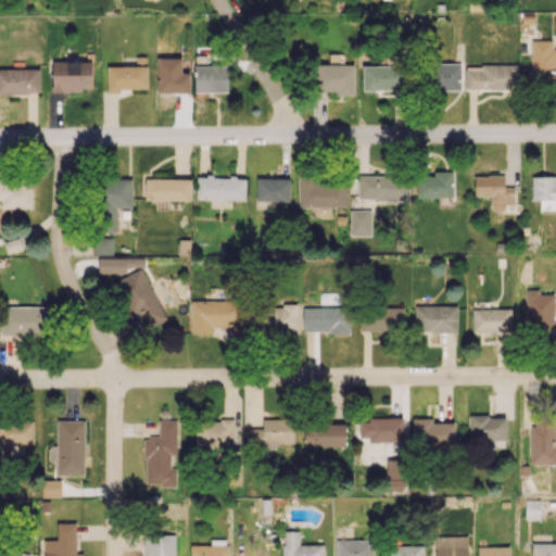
[(555,39),(531,40),(532,78),(555,78),(555,39)]
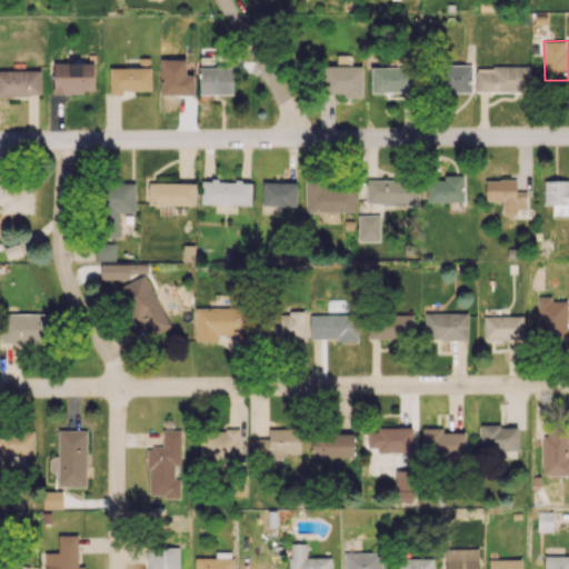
[(151,90),(151,57),(138,57),(138,67),(110,68),(110,95),(122,95),(122,90),(151,90)]
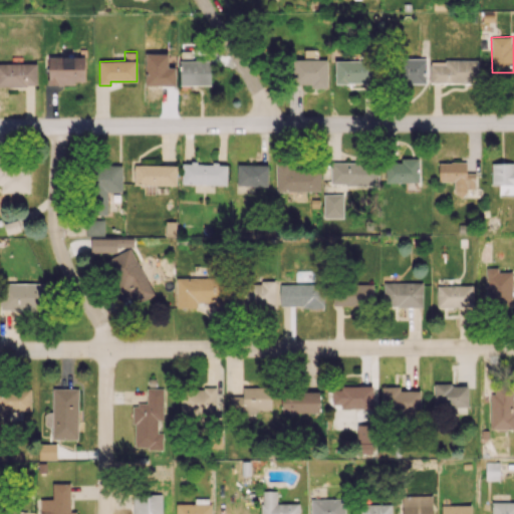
[(145,82),(175,83),(176,54),(146,53),(145,82)]
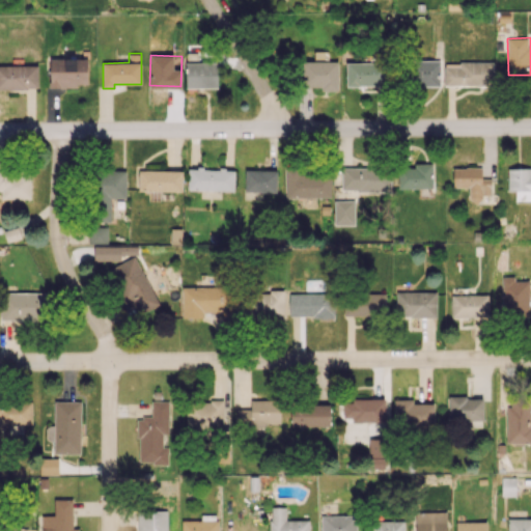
[(87,58),(50,59),(51,87),(88,86),(87,58)]
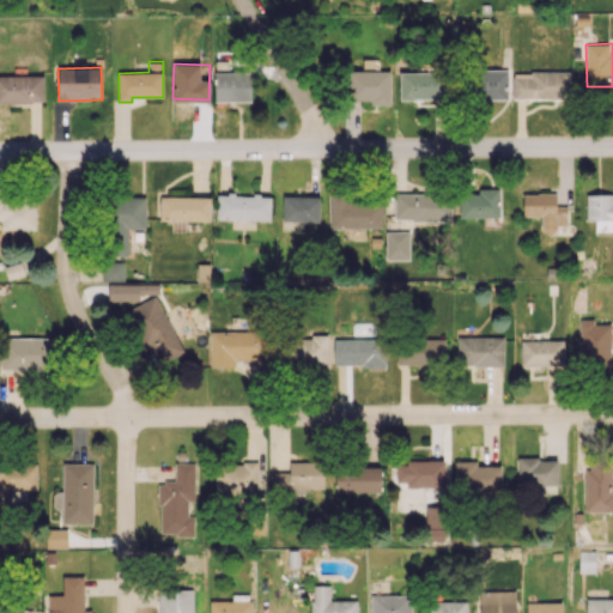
[(508,70),(477,70),(477,98),(508,98),(508,70)]
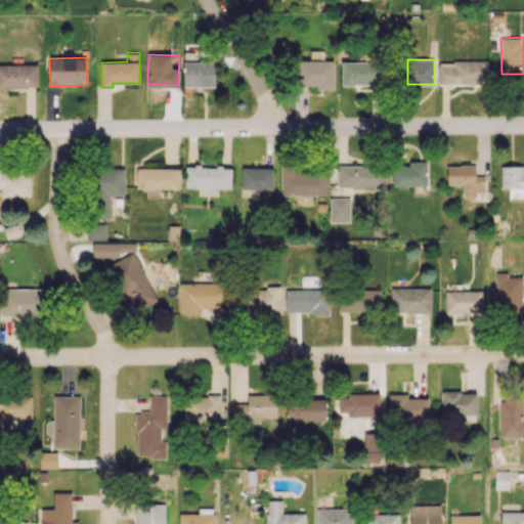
[(334,60),(299,60),(298,86),(317,86),(317,89),(334,89),(334,60)]
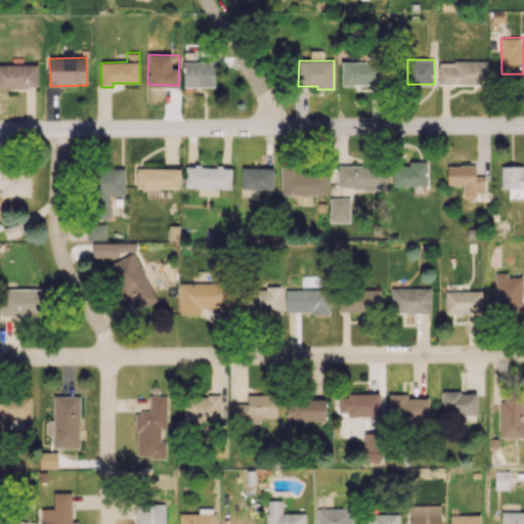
[(487,60),(452,60),(452,62),(439,62),(438,84),(487,85),(487,60)]
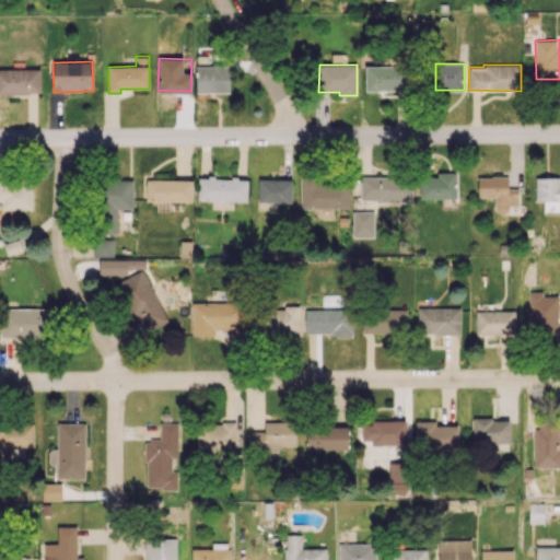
[(365,91),(405,91),(405,66),(365,66),(365,91)]
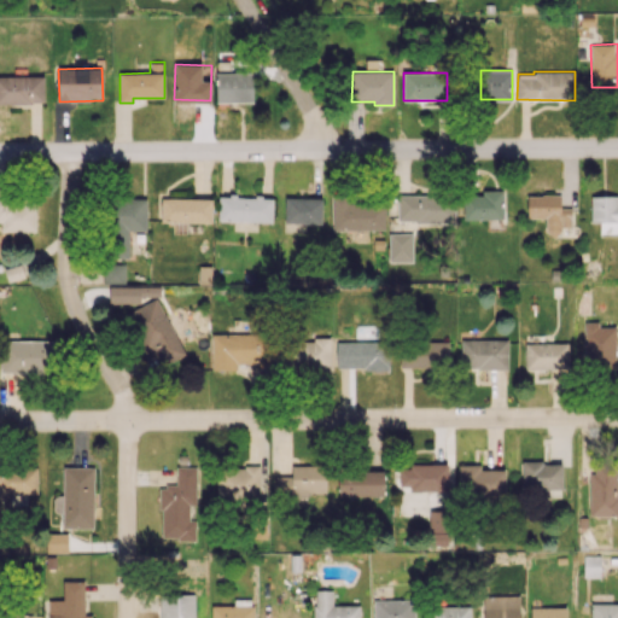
[(0,103),(45,103),(44,76),(0,76),(0,103)]
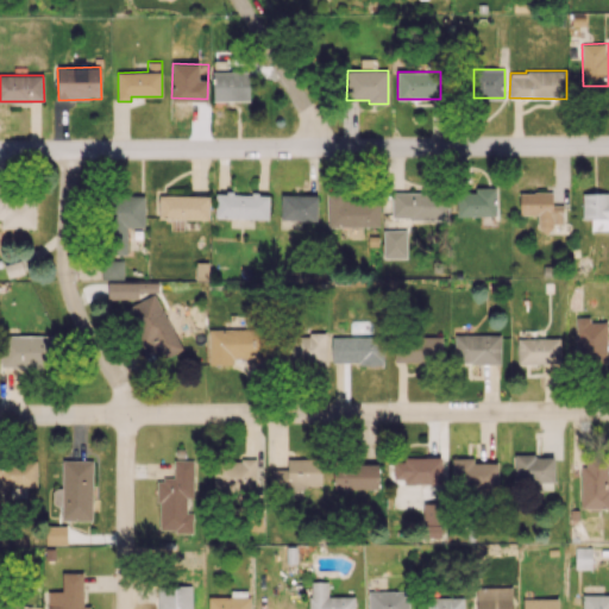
[(496,187),(475,188),(475,193),(456,193),(457,217),(496,215),(496,187)]
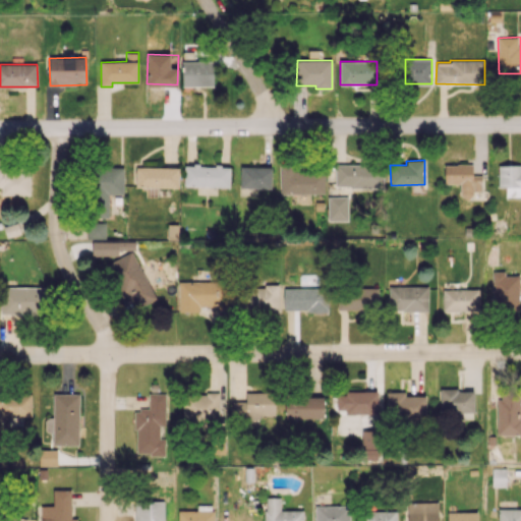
[(445,164),(445,183),(460,184),(460,199),(472,199),(472,190),(481,191),(482,175),(472,175),(472,165),(445,164)]
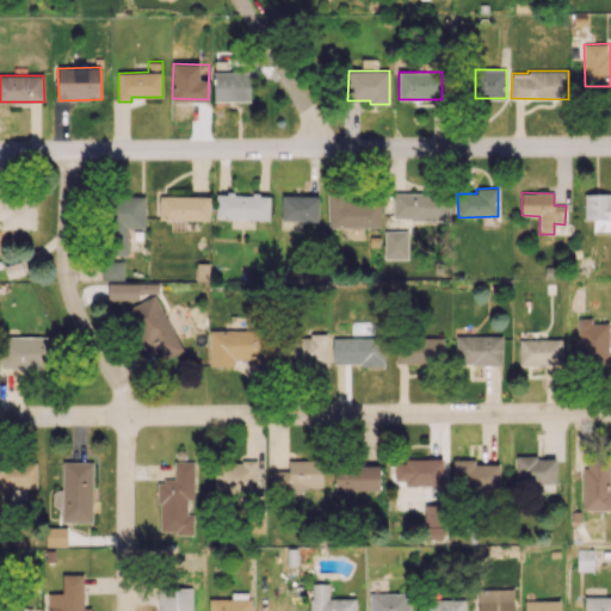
[(269,220),(270,195),(216,193),(215,217),(269,220)]
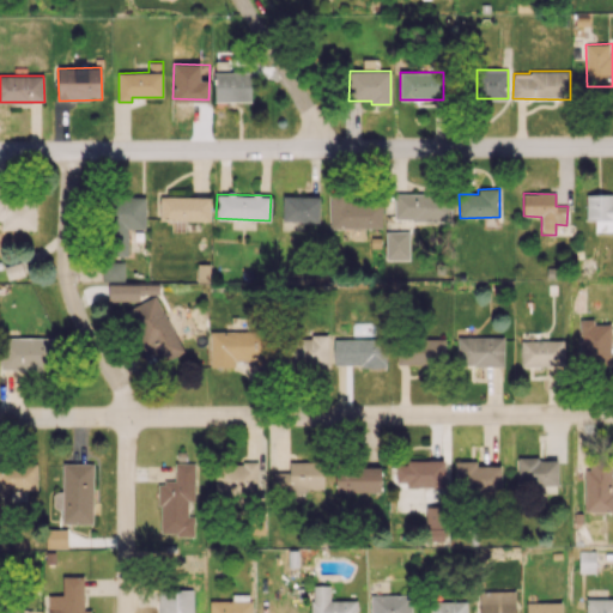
[(331,226),(381,229),(382,201),(345,200),(345,195),(331,194),(331,226)]
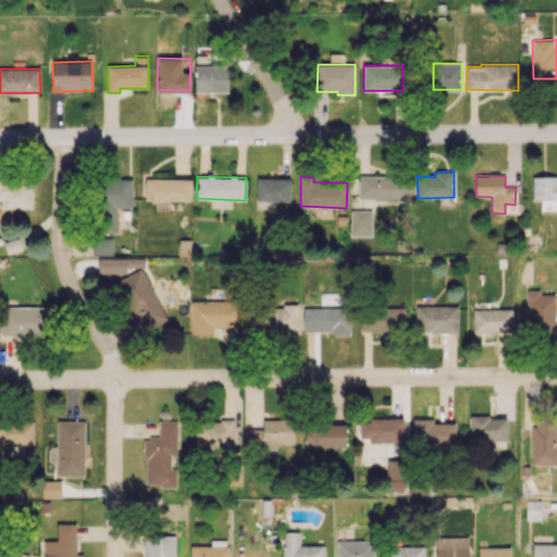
[(358,200),(409,201),(410,177),(359,176),(358,200)]
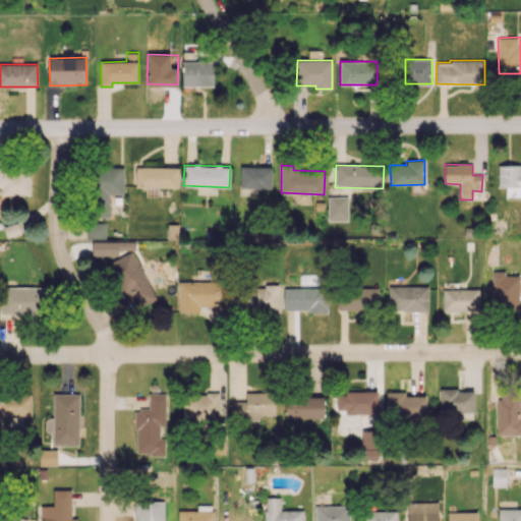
[(506,196),(520,196),(520,165),(499,165),(499,187),(506,187),(506,196)]
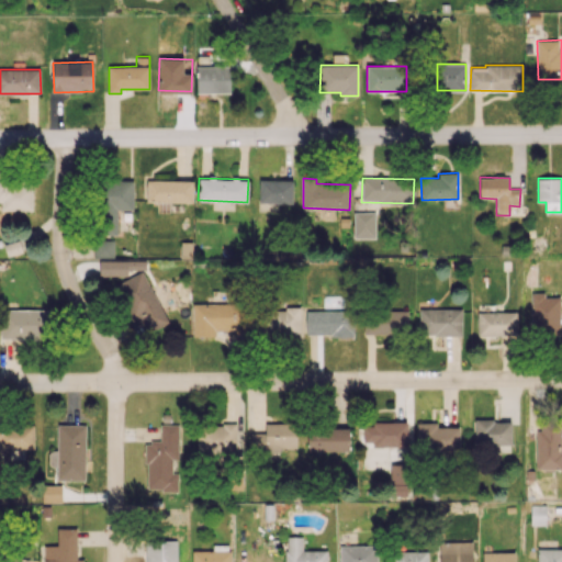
[(258,211),(278,212),(278,203),(292,204),(293,180),(259,179),(258,211)]
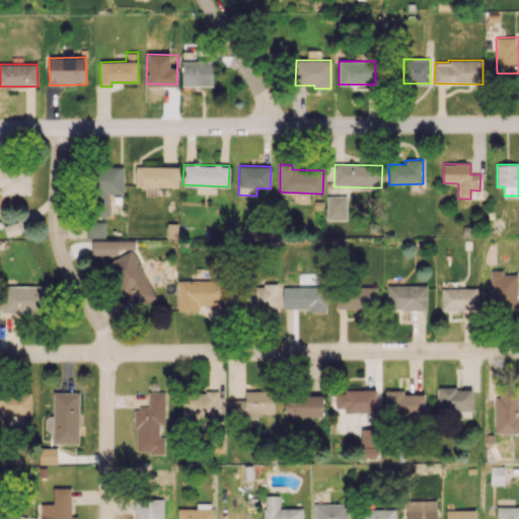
[(178,166),(136,166),(136,186),(178,187),(178,166)]
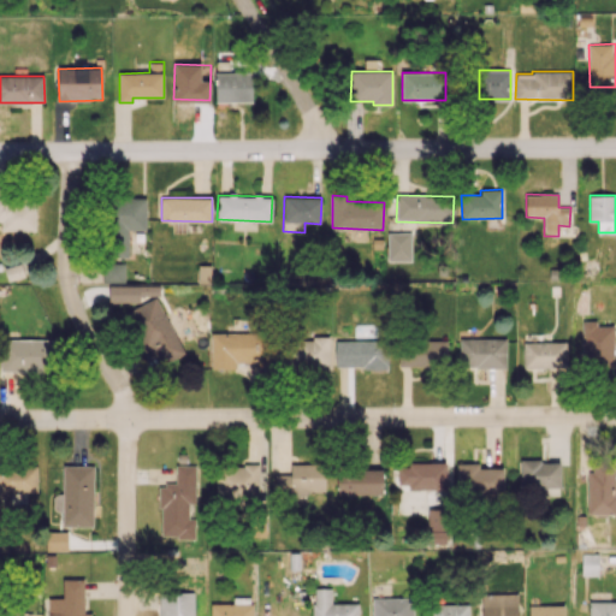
[(0,220),(3,221),(3,230),(35,231),(36,200),(0,199),(0,220)]
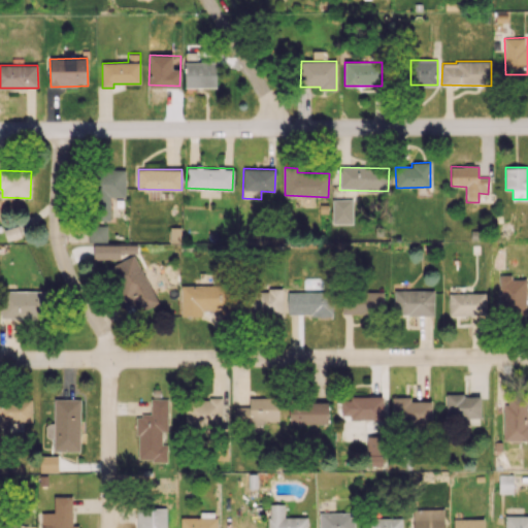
[(125,170),(92,170),(92,221),(110,221),(110,197),(125,197),(125,170)]
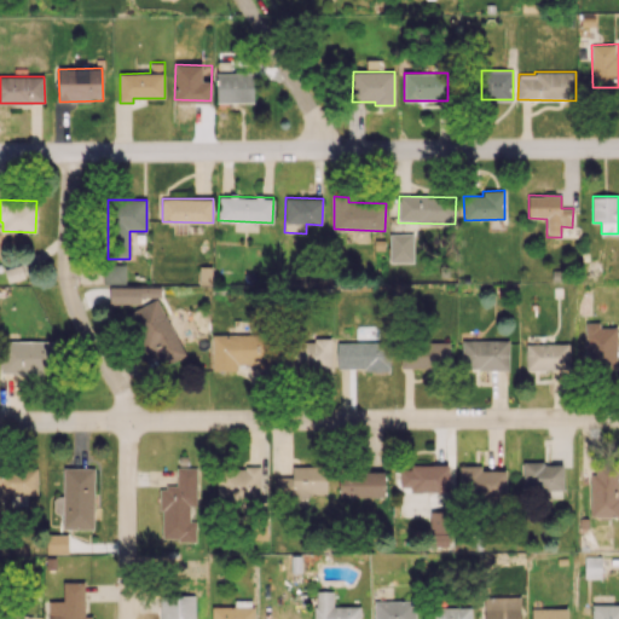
[(414,262),(414,233),(389,233),(389,262),(414,262)]
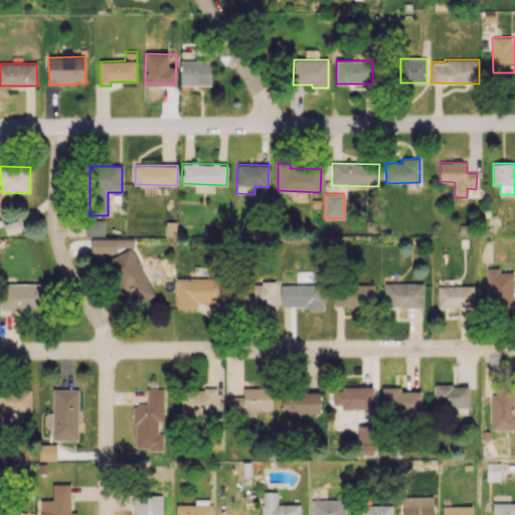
[(105,220),(86,220),(86,235),(105,234),(105,220)]
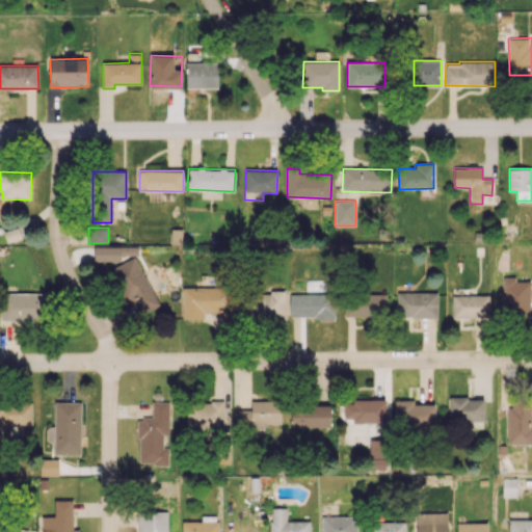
[(183,229),(171,229),(171,244),(182,244),(183,229)]
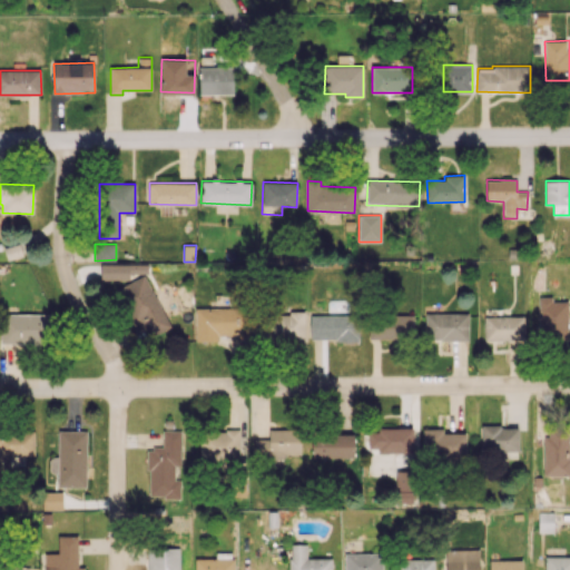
[(130,279),(130,274),(148,274),(148,264),(100,264),(101,279),(130,279)]
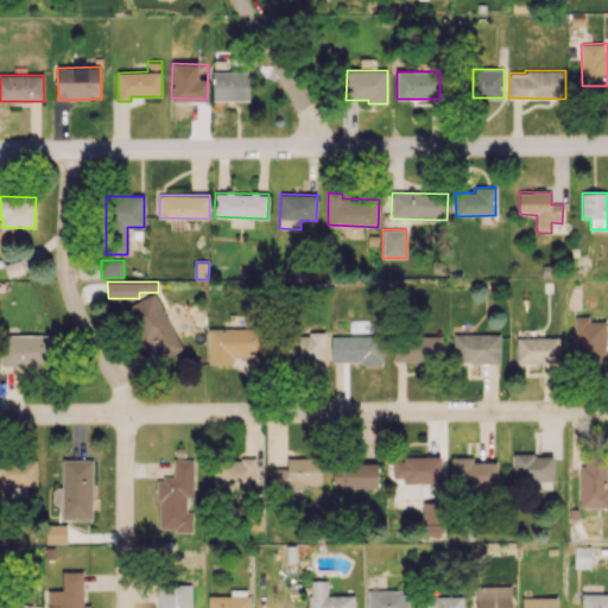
[(154,293),(125,308),(144,347),(151,343),(159,360),(182,350),(154,293)]
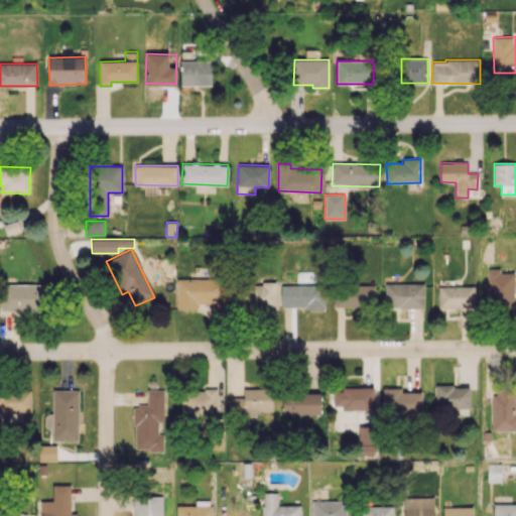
[(514,273),(500,272),(500,269),(488,268),(488,305),(514,306),(514,273)]
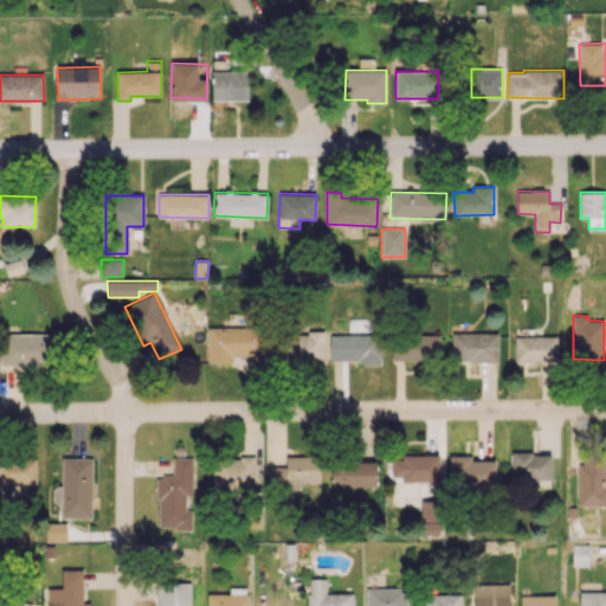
[(207,328),(208,362),(231,362),(231,358),(249,356),(250,362),(263,361),(262,327),(207,328)]
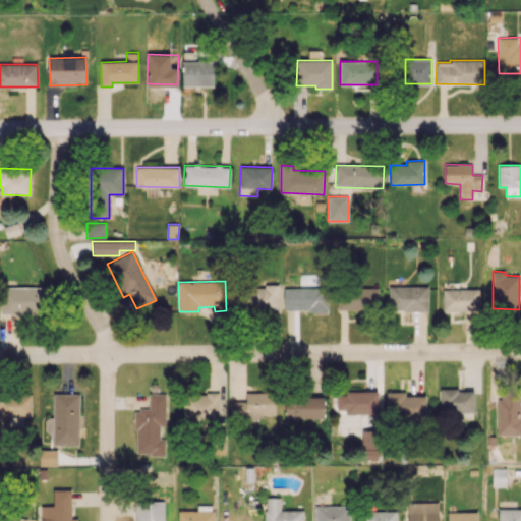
[(443,311),(479,310),(479,288),(465,289),(465,282),(443,282),(443,311)]
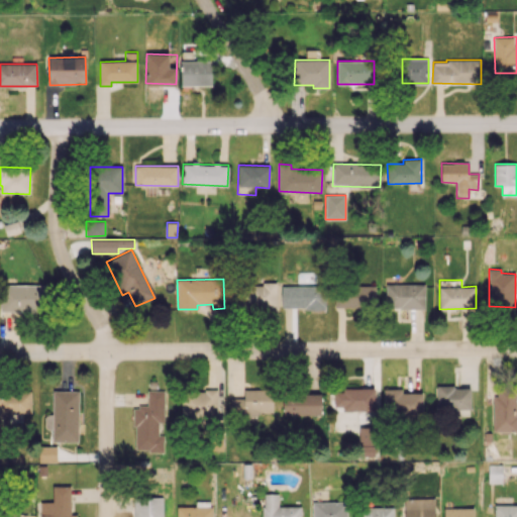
[(0,312),(45,313),(46,285),(1,284),(0,312)]
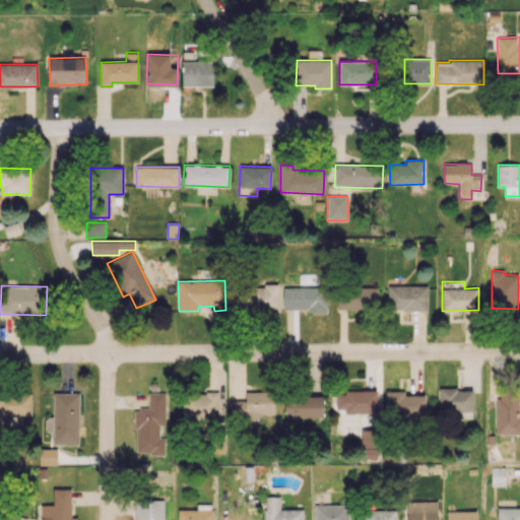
[(278,285),(243,286),(243,310),(278,310),(278,285)]
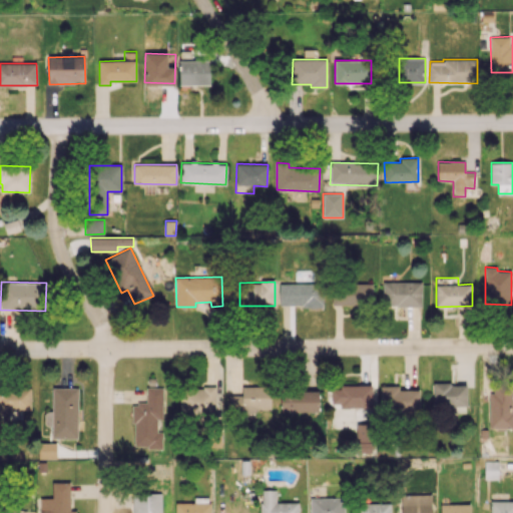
[(383,306),(422,306),(422,283),(383,282),(383,306)]
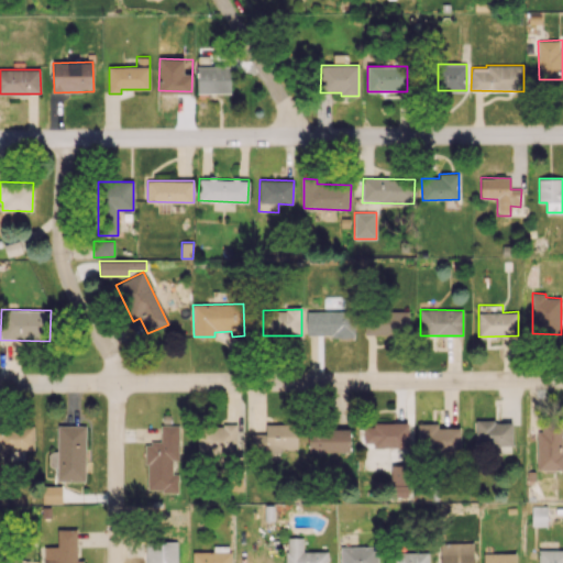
[(306,311),(307,337),(355,335),(355,310),(306,311)]
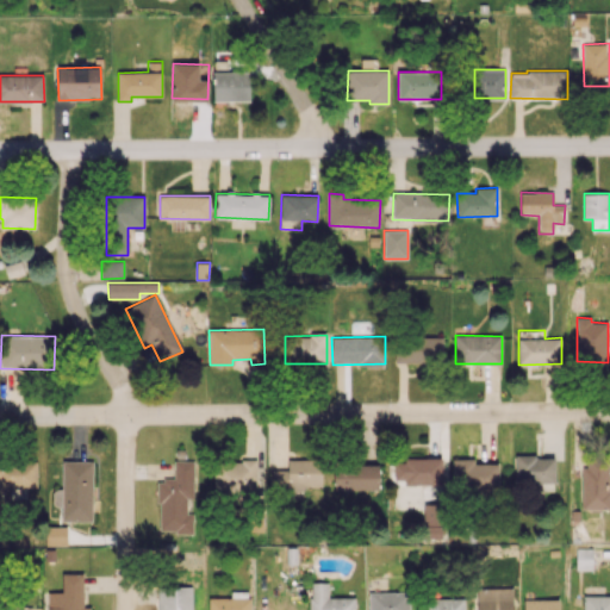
[(443,338),(396,337),(396,362),(443,363),(443,338)]
